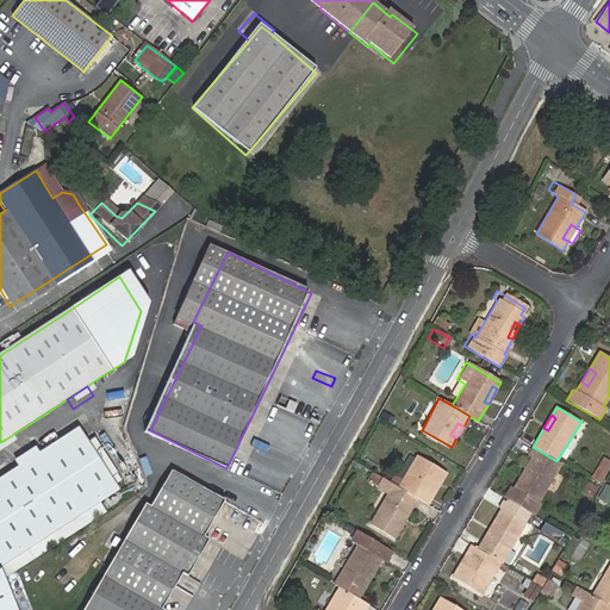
[(80,427),(0,477),(0,609),(17,609),(5,578),(0,566),(103,500),(120,489),(80,427)]
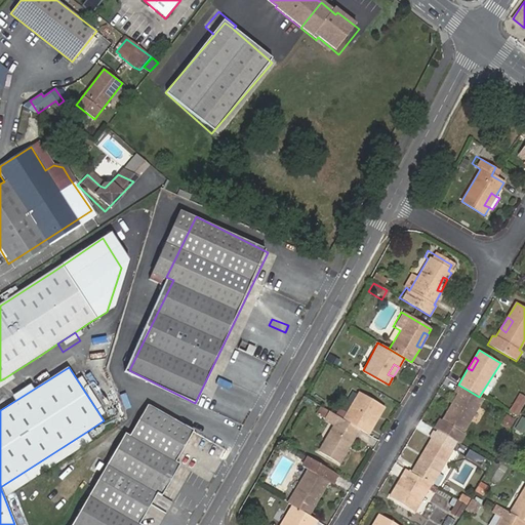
[(4,378),(0,380),(0,392),(9,387),(4,378)]
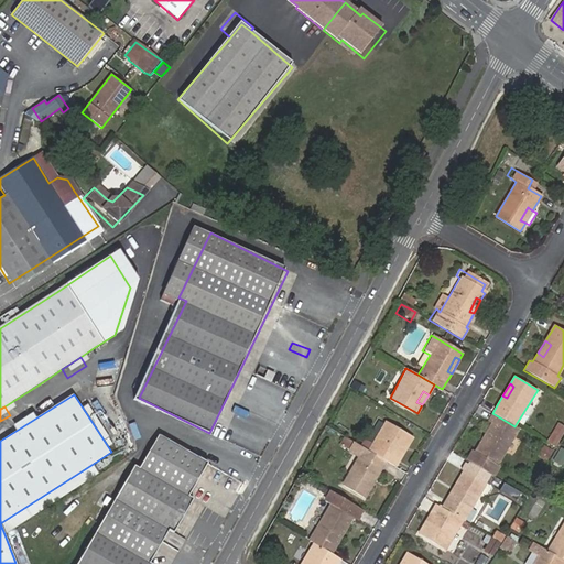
[(470,448),(464,458),(494,476),(500,464),(499,463),(518,427),(514,426),(492,413),(489,411),(485,420),(490,424),(487,430),(490,434),(484,446),(479,443),(475,451),(470,448)]
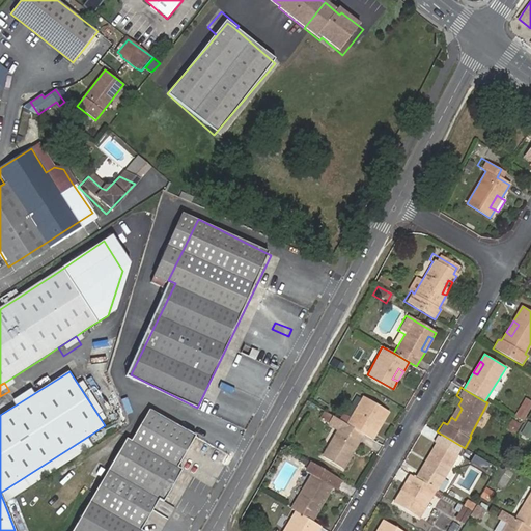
[(530,400),(525,397),(514,416),(524,421),(530,409),(530,400)]
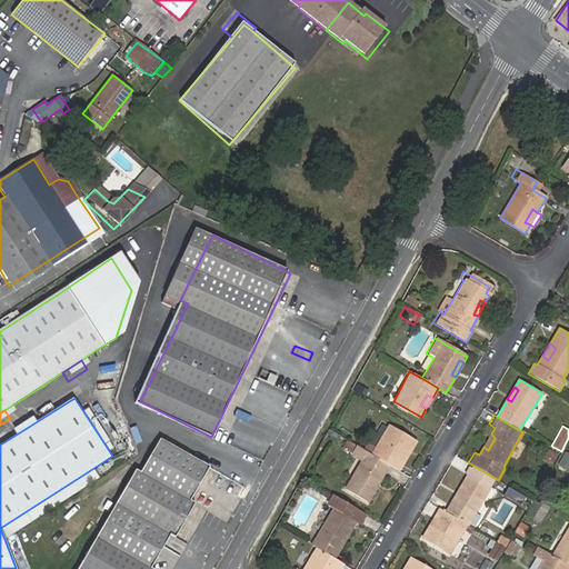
[(387,427),(371,455),(390,466),(399,471),(403,462),(397,459),(403,448),(410,451),(416,442),(387,427)]
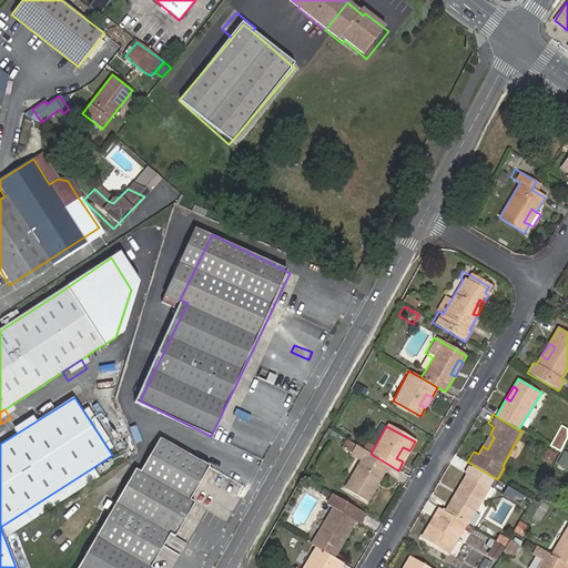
[(490,433),(483,446),(487,449),(494,437),(490,433)]
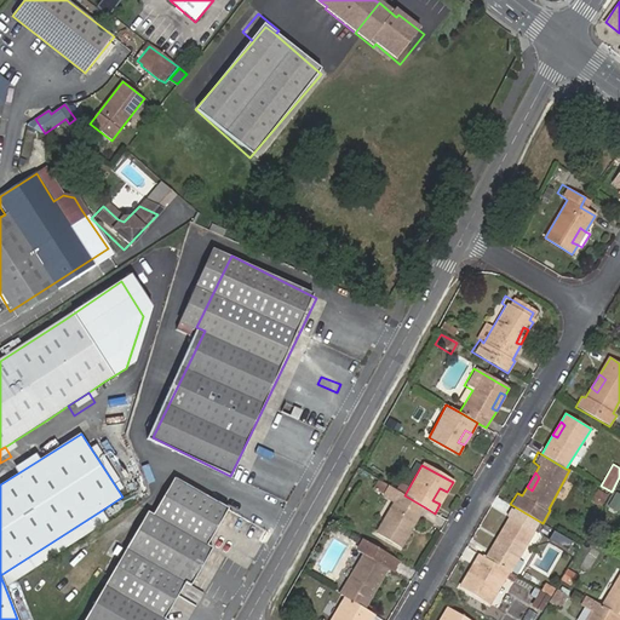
[(160,512),(188,587),(194,591),(216,555),(211,549),(231,512),(179,480),(160,512)]
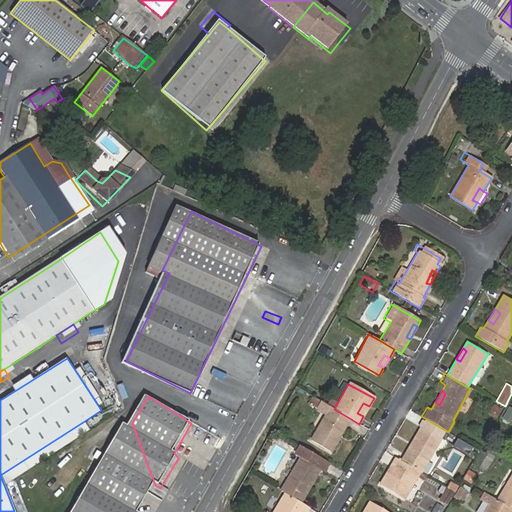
[(316,407),(320,399),(312,396),(309,404),(316,407)]
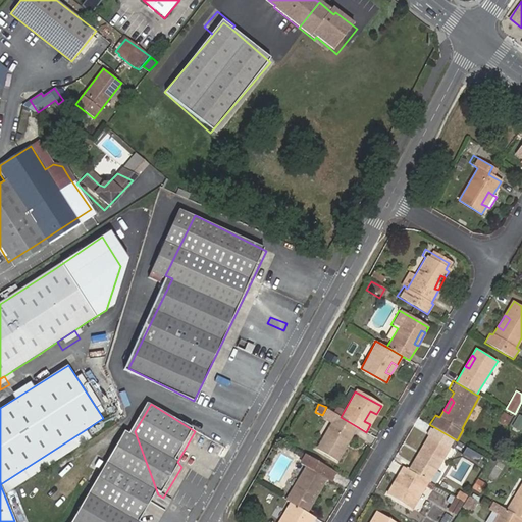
[(341,417),(327,409),(321,419),(330,425),(317,448),(337,460),(342,453),(338,451),(344,441),(348,444),(358,427),(341,417)]
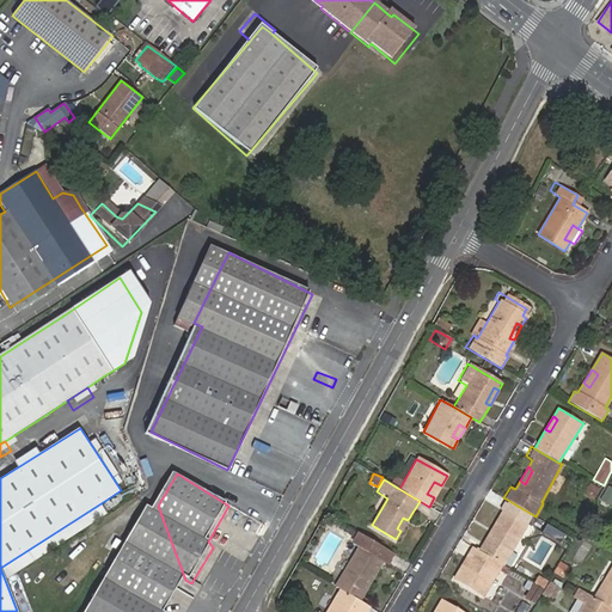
[(434,497),(441,485),(434,482),(427,494),(434,497)]
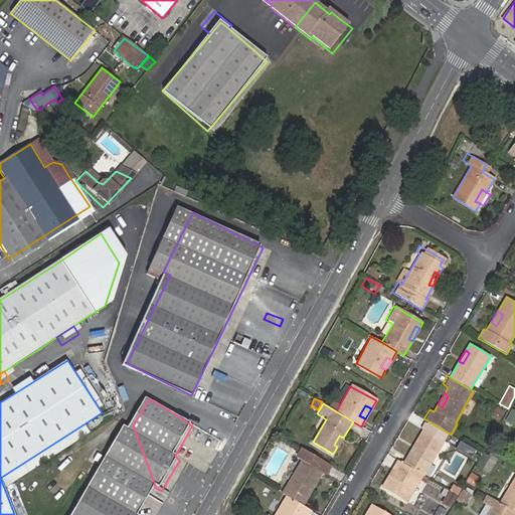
[(500,421),(505,411),(497,406),(491,416),(500,421)]
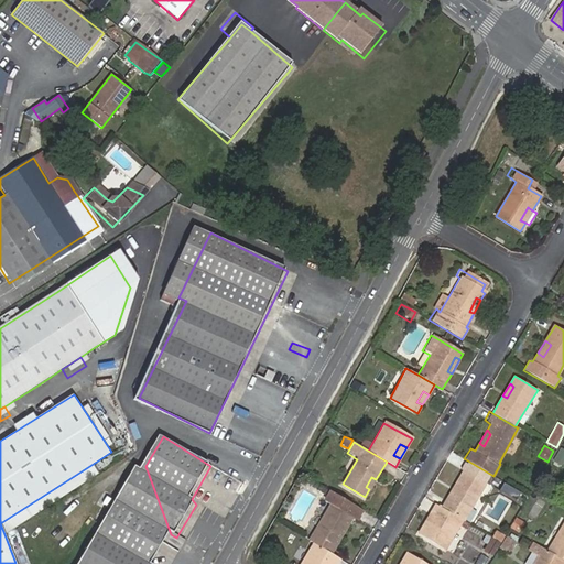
[(100,472),(95,463),(0,523),(4,534),(100,472)]
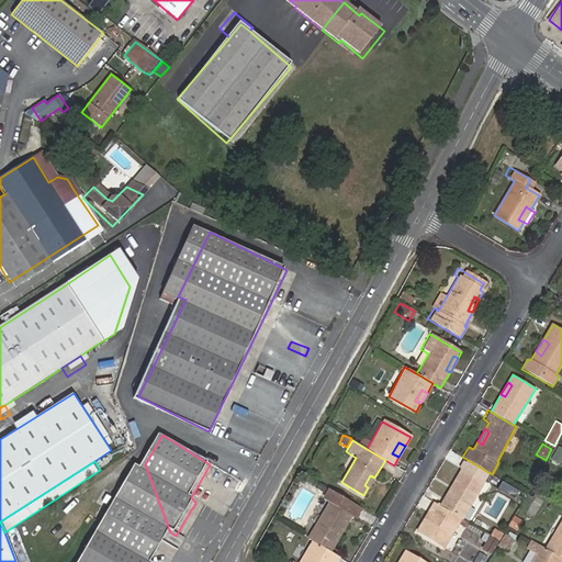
[(152,561),(170,532),(145,464),(144,467),(138,463),(79,561),(152,561)]
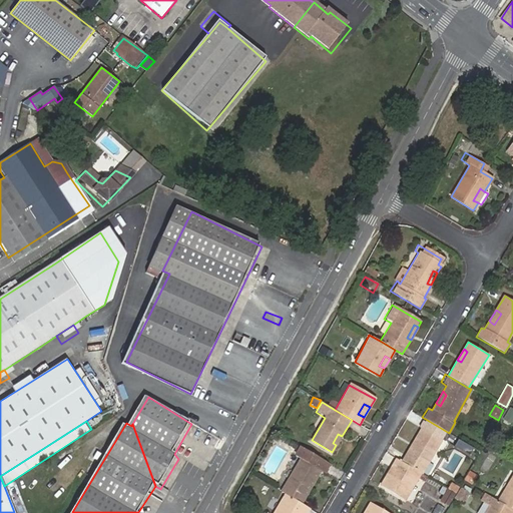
[(421,473),(422,474),(441,441),(421,429),(417,436),(420,438),(413,450),(410,447),(401,462),(421,473)]
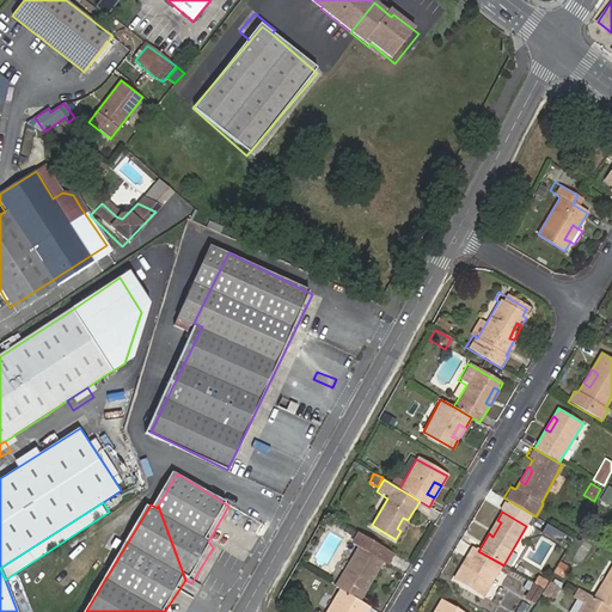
[(397,528),(401,531),(408,520),(403,518),(397,528)]
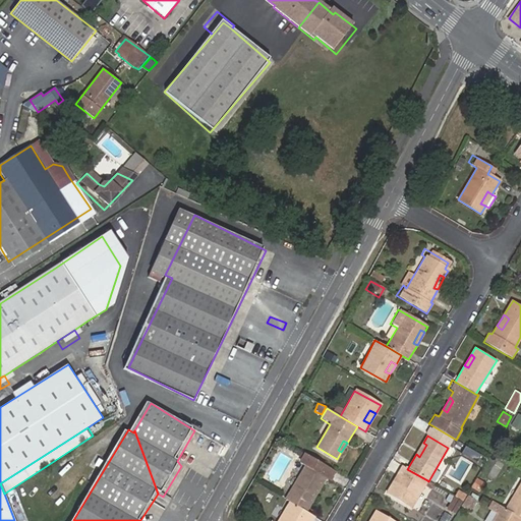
[(423,443),(416,454),(419,457),(426,445),(423,443)]
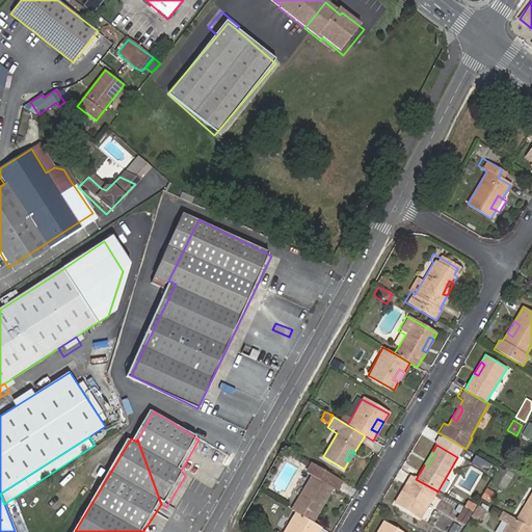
[(312,477),(292,510),(295,511),(314,523),(321,509),(318,506),(325,493),(328,495),(331,489),(327,486),(334,476),(311,461),(304,473),(312,477)]
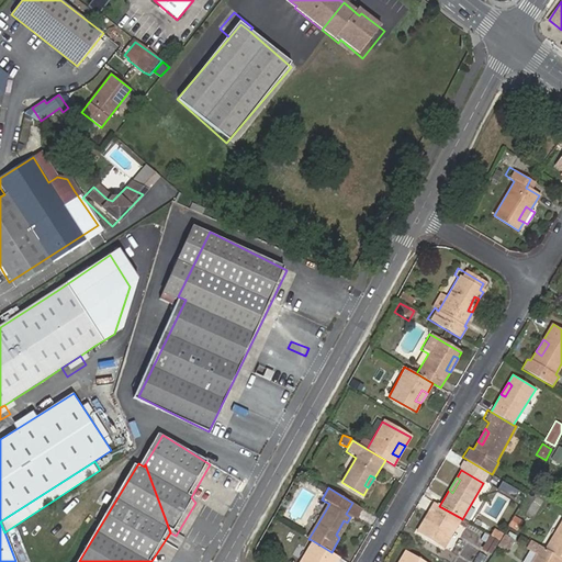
[(362,508),(352,503),(346,514),(350,517),(356,520),(362,508)]
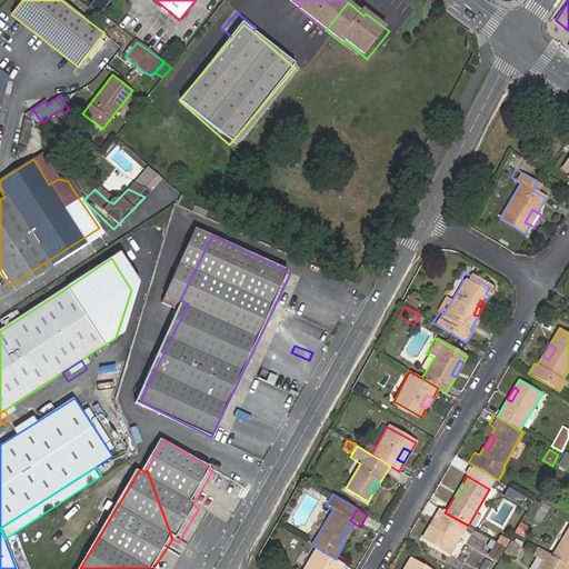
[(445,512),(439,509),(435,517),(440,521),(432,533),(427,530),(422,538),(450,555),(463,530),(471,535),(475,529),(468,526),(467,525),(445,512)]
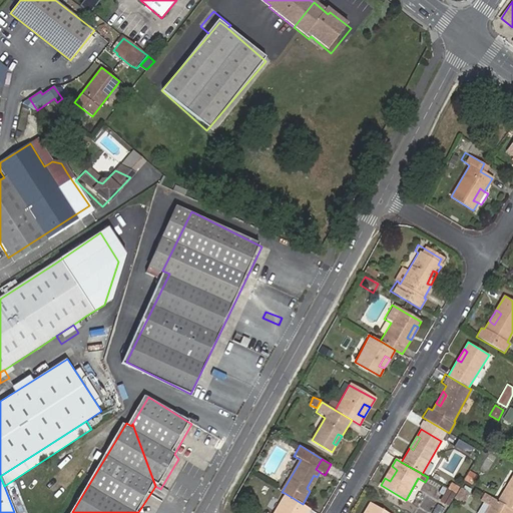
[(397,470),(392,466),(385,478),(390,481),(397,470)]
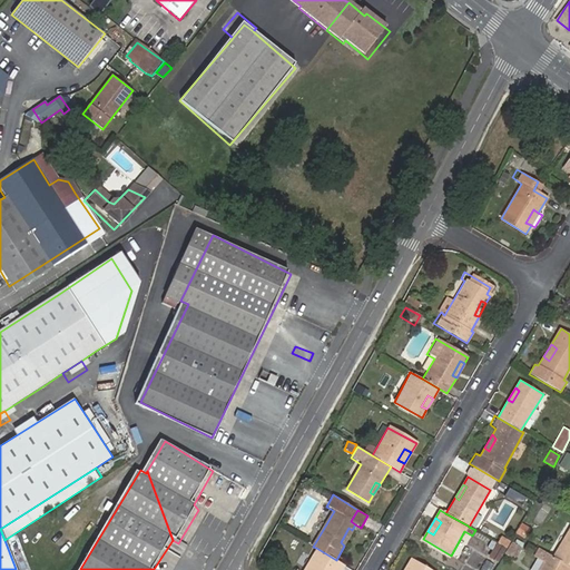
[(521,522),(516,534),(526,539),(531,527),(521,522)]
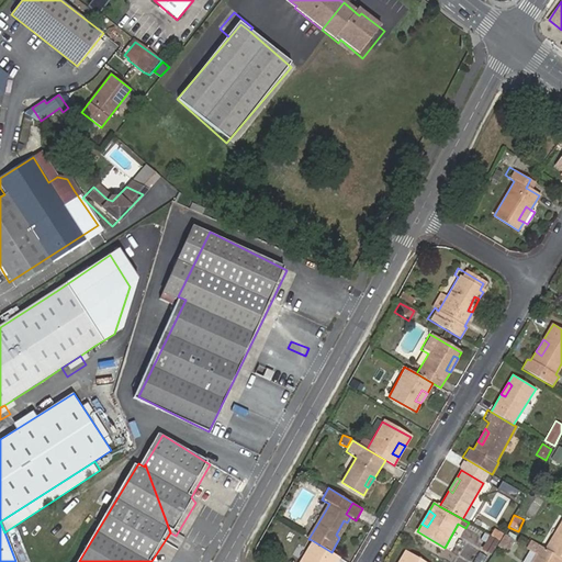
[(336,535),(339,538),(347,523),(344,520),(336,535)]
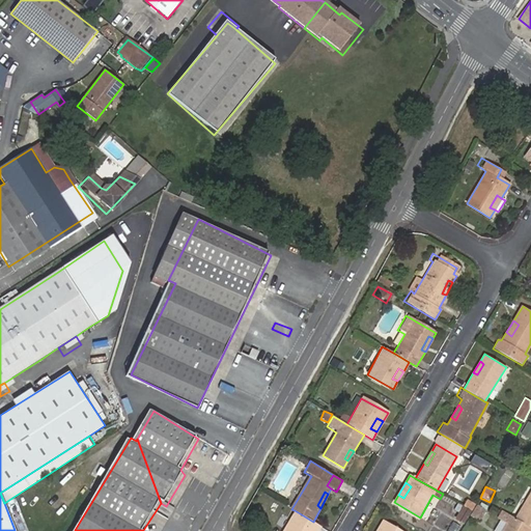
[(530,492),(514,518),(530,528),(530,492)]
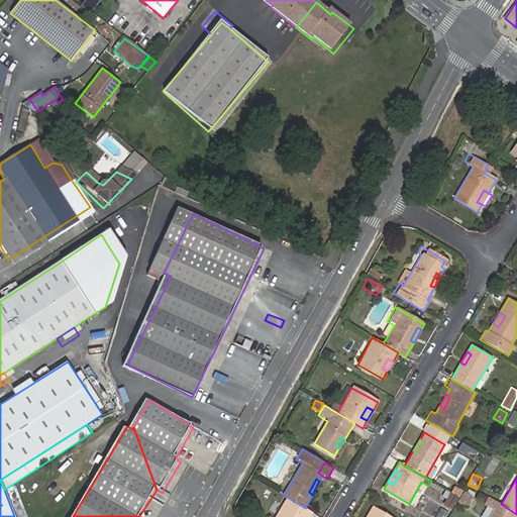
[(457,487),(453,494),(458,498),(463,490),(457,487)]
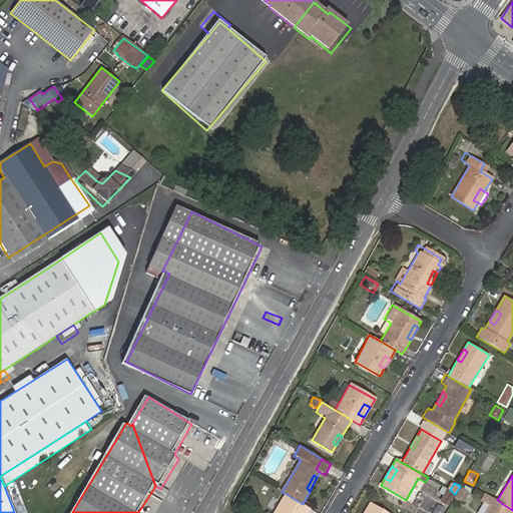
[(465,503),(473,488),(464,483),(455,498),(465,503)]
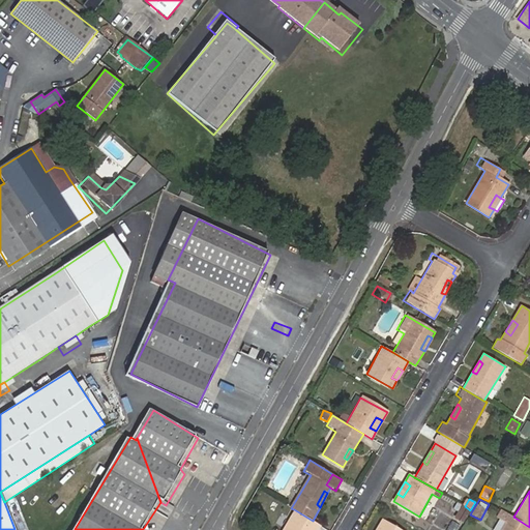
[(463,505),(455,517),(464,521),(470,510),(465,506),(463,505)]
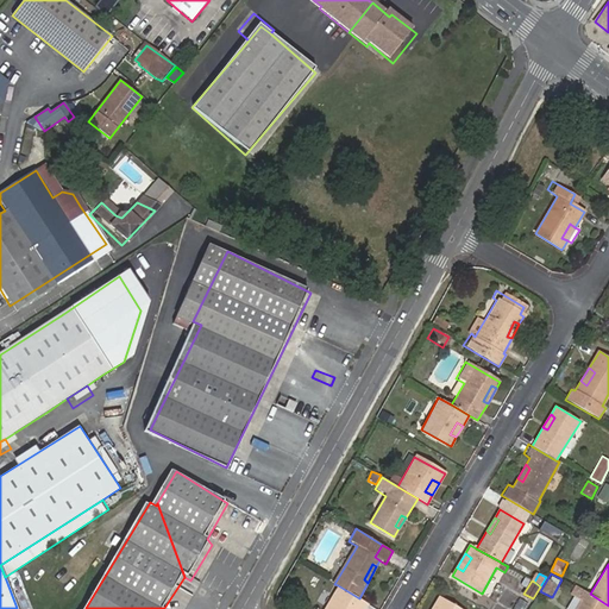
[(608,606),(590,594),(573,584),(567,592),(579,601),(575,608),(607,608),(608,607),(608,606)]
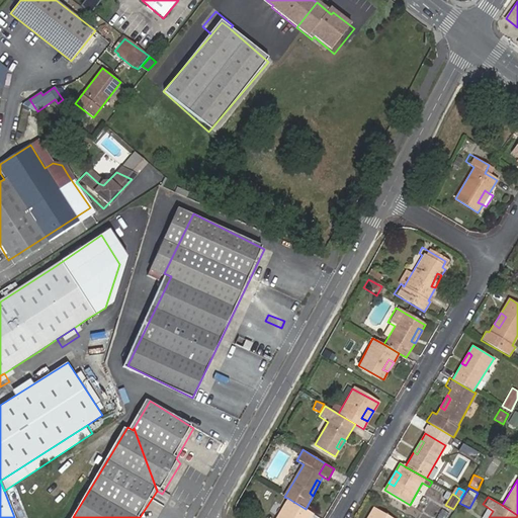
[(306,509),(287,498),(276,517),(301,517),(303,517),(305,517),(310,517),(313,513),(306,509)]
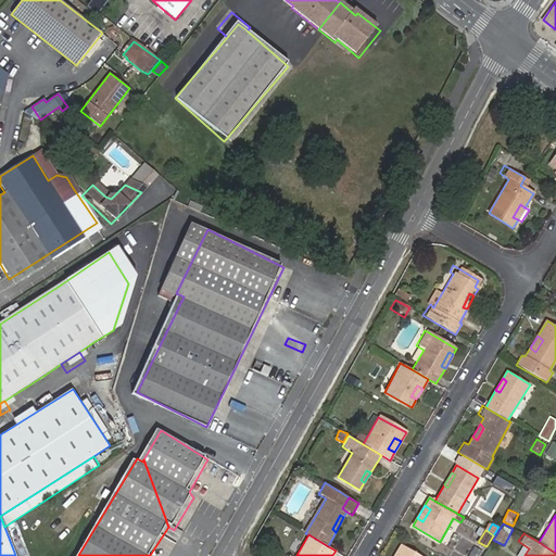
[(420,555),(401,545),(396,552),(402,555),(401,555),(420,555)]
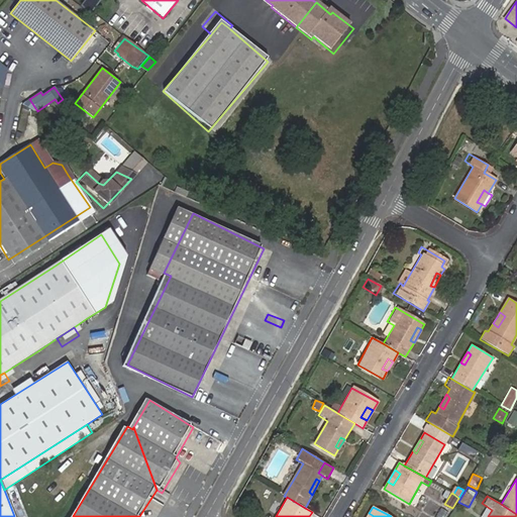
[(445,516),(448,512),(441,508),(436,516),(445,516)]
